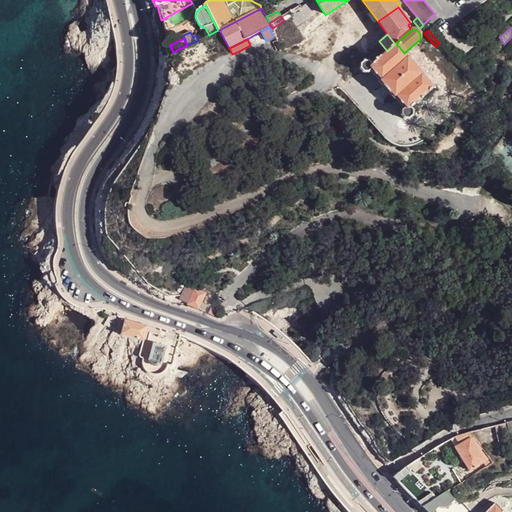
[(427,50),(419,40),(404,53),(407,56),(405,58),(411,64),(427,50)]
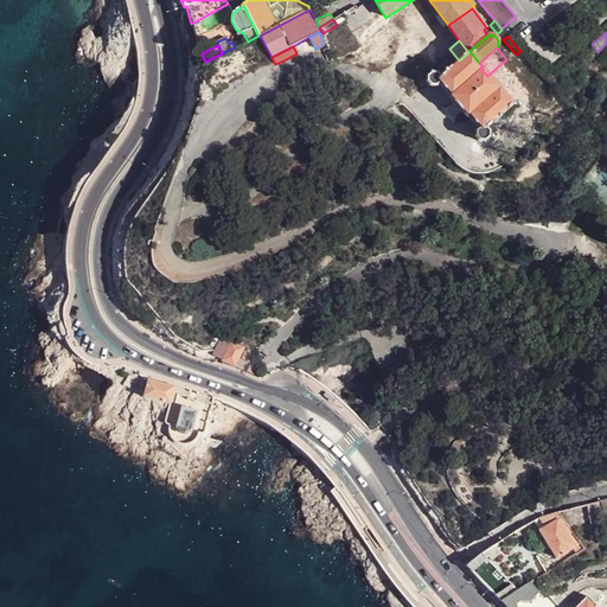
[(439,84),(449,96),(448,97),(453,103),(461,112),(466,119),(467,116),(478,128),(474,132),(474,138),(478,142),(483,142),(484,142),(487,139),(487,133),(484,129),(511,106),(512,104),(511,104),(499,89),(492,82),(487,76),(480,69),(483,66),(479,63),(470,51),(468,52),(459,61),(440,77),(436,74),(430,74),(427,77),(426,83),(429,87),(435,88),(439,84)]
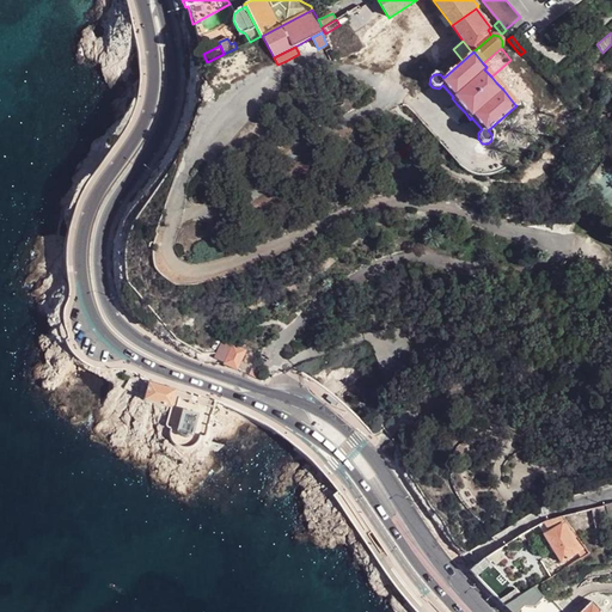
[(531,77),(539,69),(526,53),(525,51),(520,55),(516,59),(531,77)]
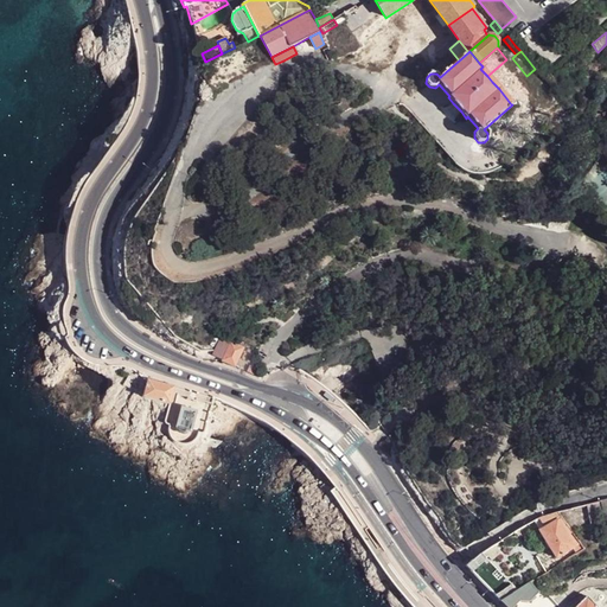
[(503,72),(492,82),(499,89),(511,104),(522,95),(503,72)]
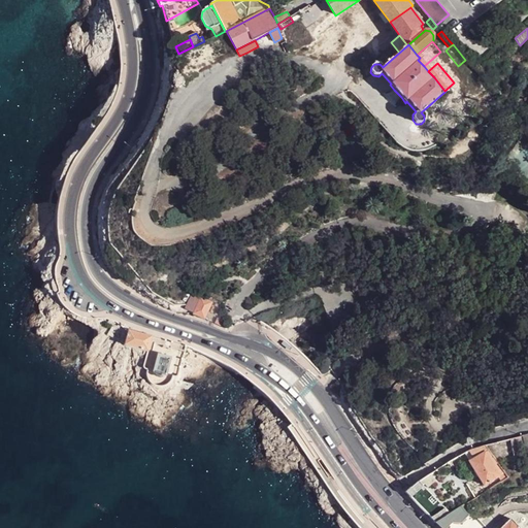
[(505,179),(514,190),(519,185),(510,175),(505,179)]
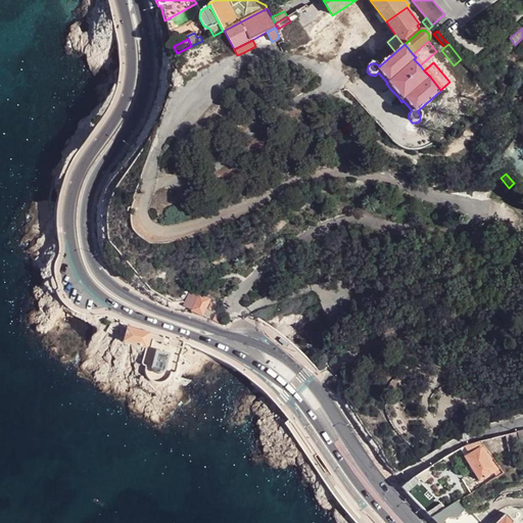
[(194,272),(191,267),(183,271),(186,276),(194,272)]
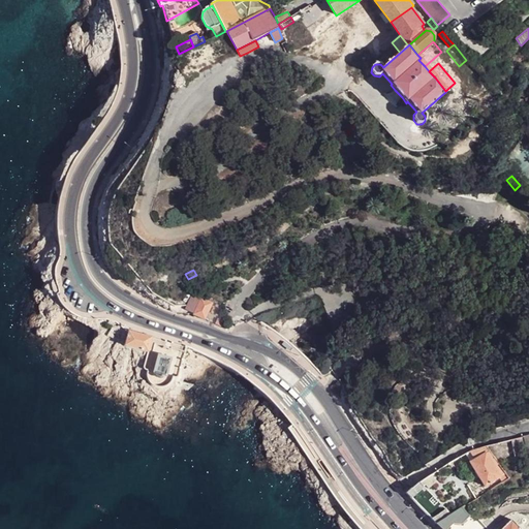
[(200,299),(192,294),(185,310),(193,314),(200,299)]
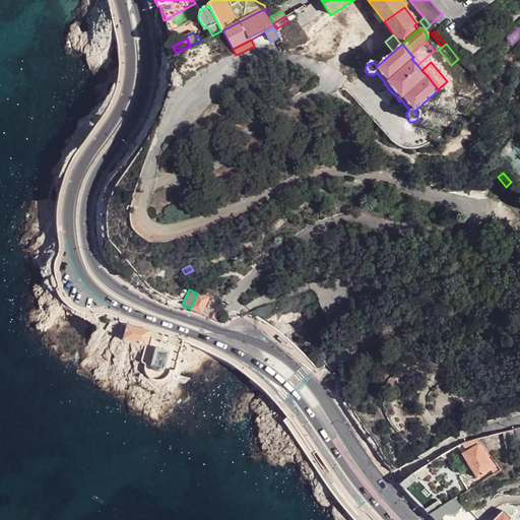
[(208,299),(197,294),(190,309),(189,310),(201,315),(208,299)]
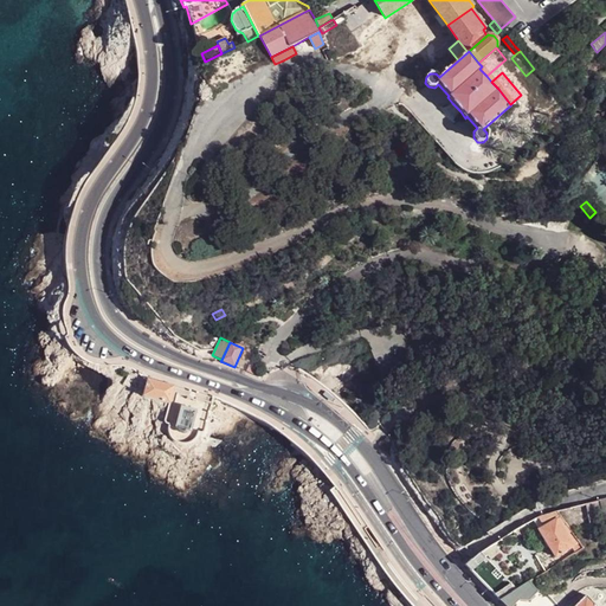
[(174,387),(147,379),(142,397),(168,404),(169,405),(173,393),(174,387)]
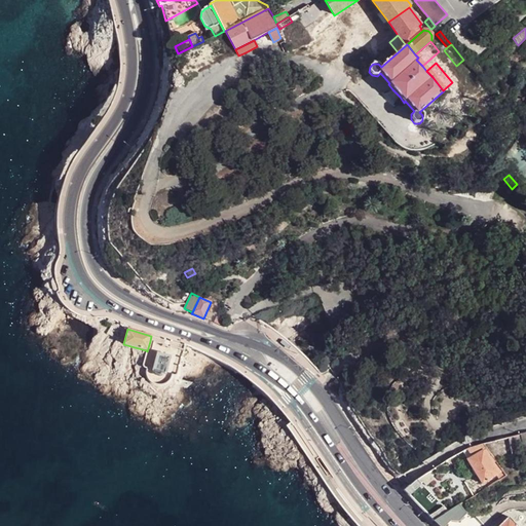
[(420,332),(418,343),(425,345),(427,334),(420,332)]
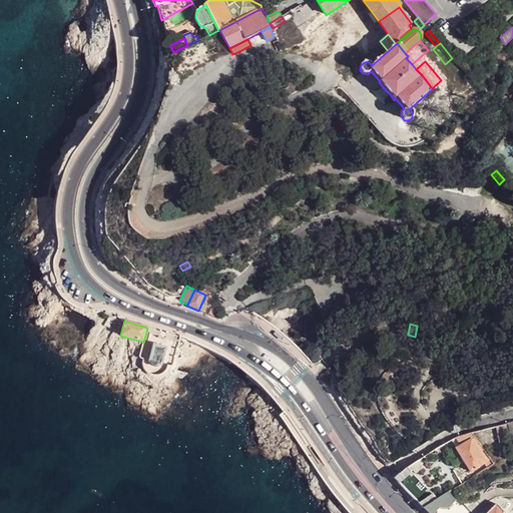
[(153,345),(148,362),(160,365),(165,348),(153,345)]
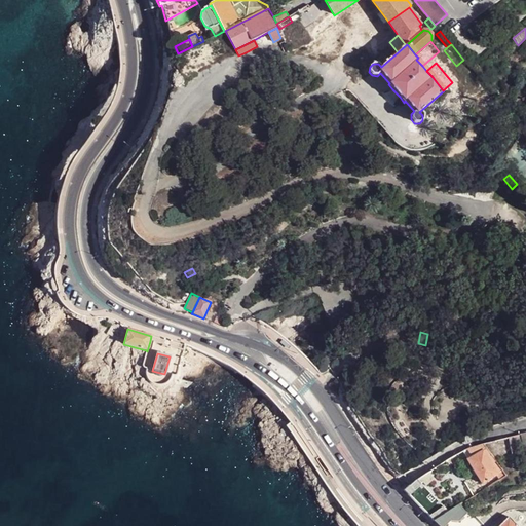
[(479,445),(466,448),(472,457),(484,450),(484,451),(487,449),(485,447),(484,448),(481,448),(479,445)]
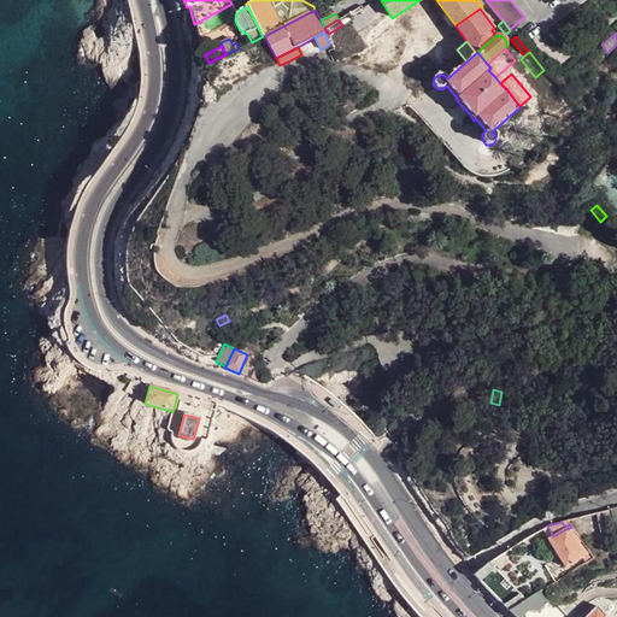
[(585,557),(589,553),(579,536),(571,527),(568,529),(585,557)]
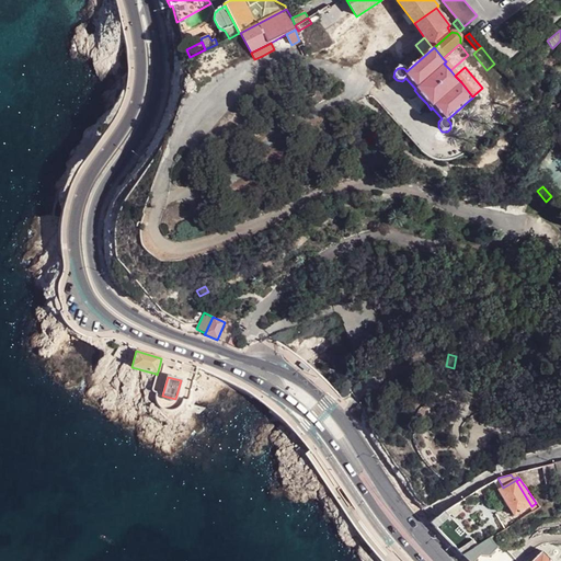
[(515,516),(531,506),(516,481),(516,480),(503,488),(499,490),(515,516)]
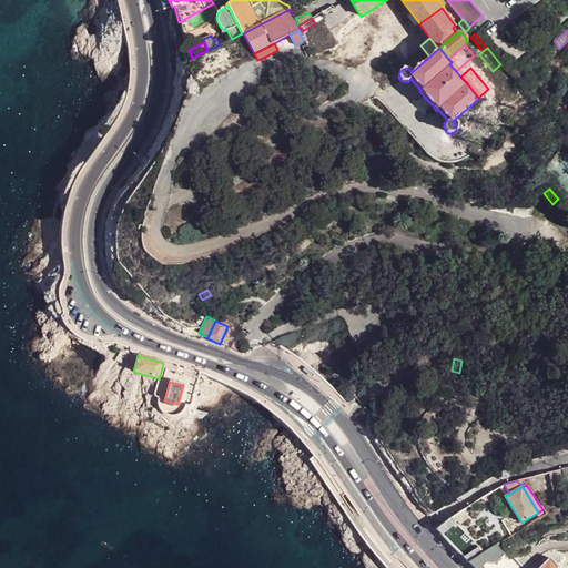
[(442,536),(456,524),(452,517),(449,518),(447,520),(445,521),(439,527),(437,529),(436,530),(442,536)]
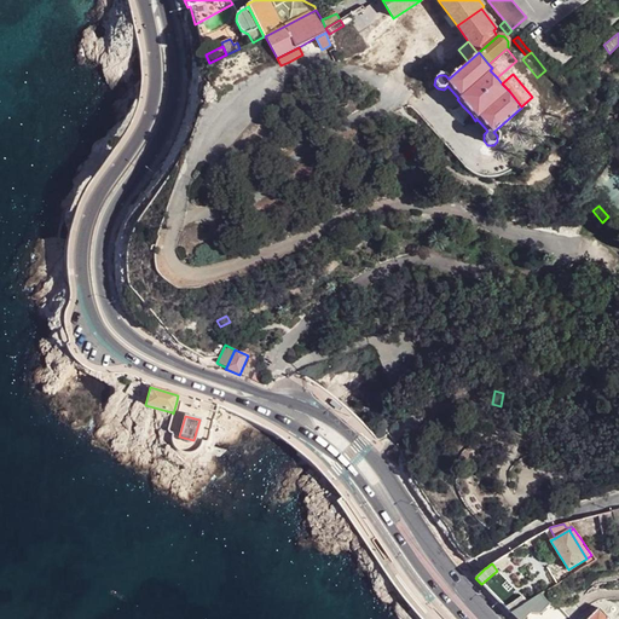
[(510,613),(515,618),(524,618),(530,613),(541,614),(550,605),(541,595),(528,602),(510,613)]
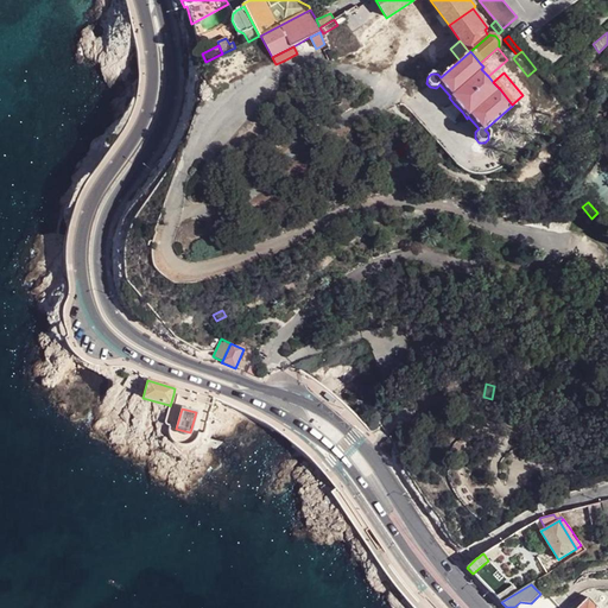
[(496,596),(501,602),(519,591),(512,586),(505,593),(496,596)]
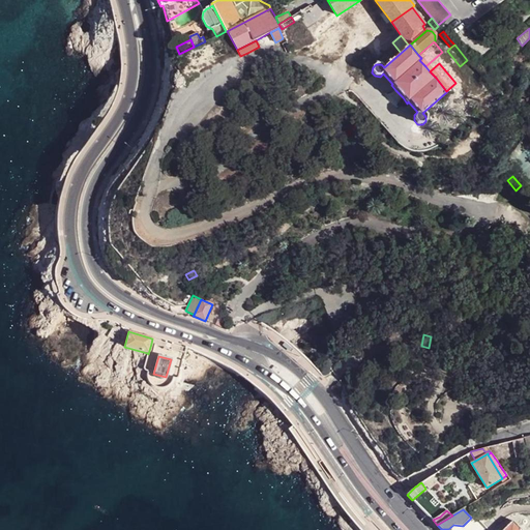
[(482,529),(471,518),(463,526),(453,525),(448,529),(482,529)]
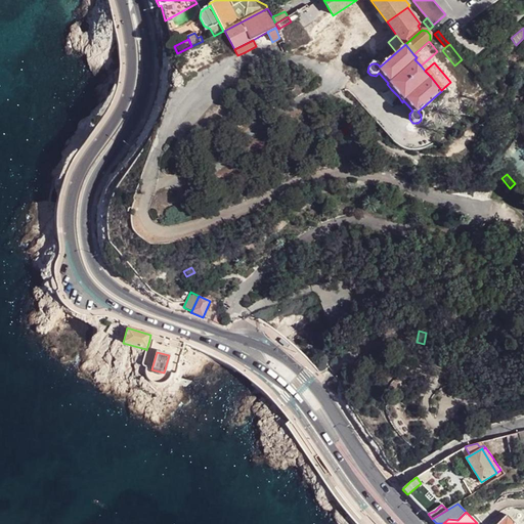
[(517,523),(509,515),(499,523),(517,523)]
